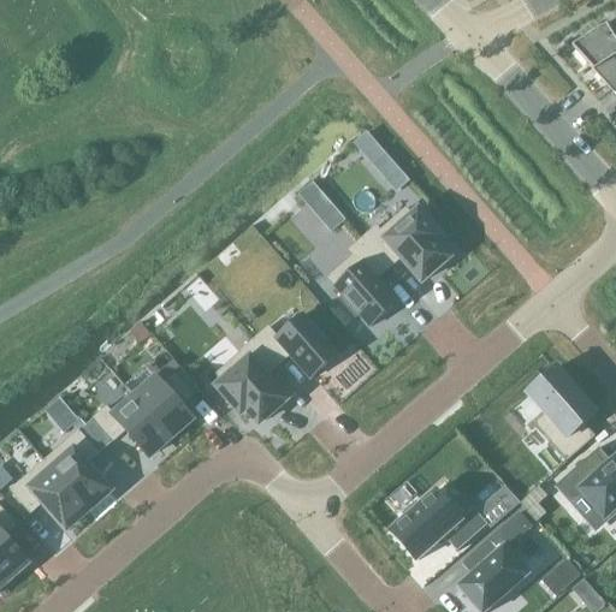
[(593,67),(614,55),(615,53),(615,16),(572,45),(593,67)]
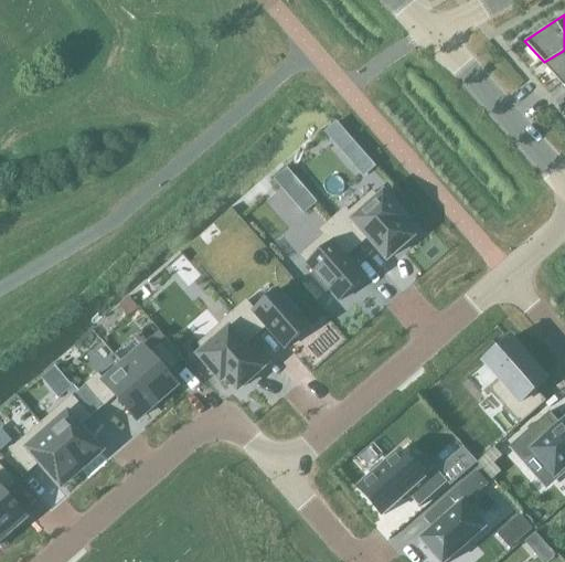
[(544,62),(561,81),(564,76),(564,53),(563,51),(544,62)]
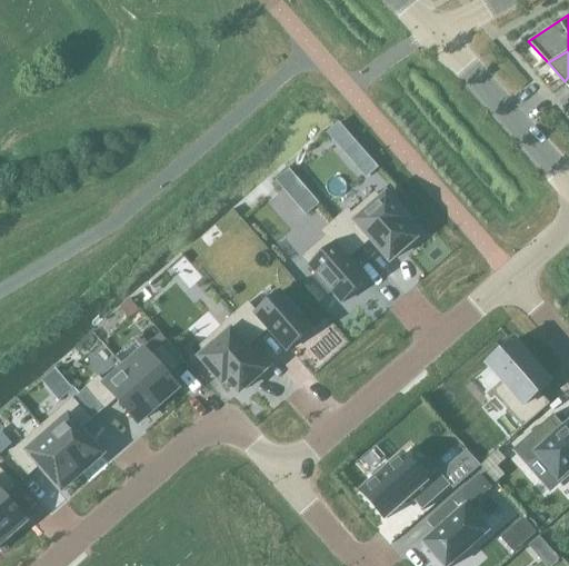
[(366,174),(377,164),(337,119),(326,129),(366,174)]
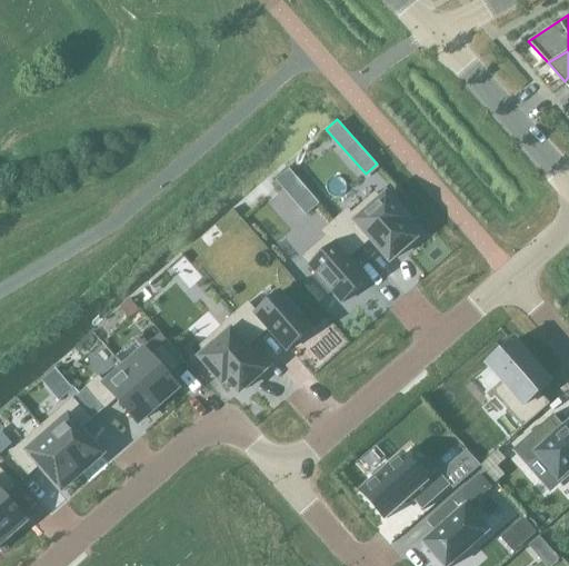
[(308,190),(296,200),(306,211),(318,201),(308,190)]
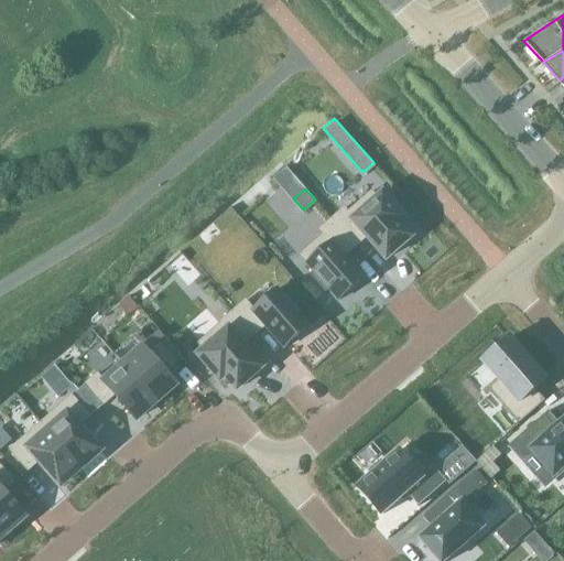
[(344,205),(332,216),(356,244),(367,234),(368,236),(368,237),(369,238),(370,237),(373,240),(372,241),(373,243),(386,256),(387,255),(388,256),(389,255),(388,254),(391,251),(392,251),(393,250),(392,250),(396,247),(397,248),(398,247),(397,246),(400,244),(401,244),(402,243),(401,243),(411,234),(399,220),(404,216),(400,211),(399,209),(398,209),(396,206),(397,206),(396,205),(394,205),(392,203),(392,202),(391,201),(390,201),(388,198),(389,197),(388,196),(387,196),(382,192),(377,196),(371,190),(348,211),(344,205)]
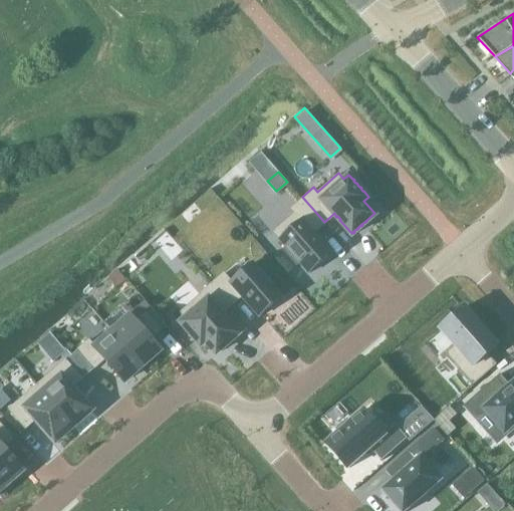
[(294,212),(273,231),(286,246),(283,249),(296,263),(299,261),(301,263),(300,263),(301,265),(302,264),(305,267),(304,268),(305,269),(306,269),(308,271),(309,270),(310,271),(311,269),(310,269),(315,265),(317,264),(316,264),(322,258),(323,259),(324,258),(324,257),(328,253),(329,254),(330,253),(330,252),(331,251),(313,231),(324,222),(302,197),(290,207),(294,212)]
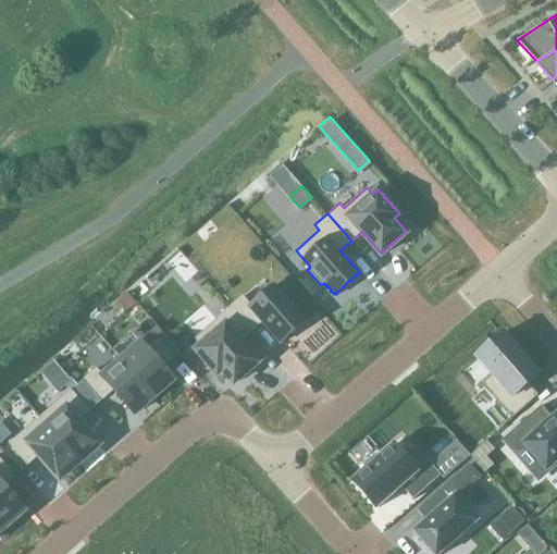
[(242,294),(230,305),(250,329),(262,319),(281,341),(282,340),(282,341),(283,340),(283,339),(288,334),(288,335),(289,333),(296,327),(297,328),(298,327),(297,325),(302,321),(304,322),(305,321),(304,320),(305,319),(302,317),(304,316),(302,315),(301,316),(298,312),(299,311),(298,310),(297,310),(295,308),(299,305),(285,290),(282,293),(273,283),(250,304),(242,294)]
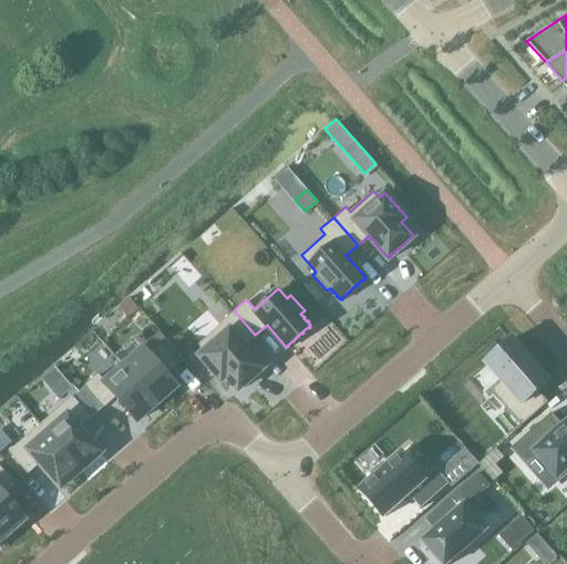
[(222,322),(198,344),(204,350),(199,355),(204,360),(203,360),(204,361),(205,361),(207,365),(208,366),(212,368),(210,369),(212,370),(213,370),(215,372),(215,373),(216,375),(222,379),(226,376),(233,383),(233,385),(234,385),(238,389),(247,380),(247,381),(249,380),(248,379),(251,377),(251,378),(254,376),(253,376),(256,372),(256,373),(258,372),(257,371),(260,369),(260,370),(263,369),(261,368),(263,367),(251,354),(251,352),(250,351),(249,352),(247,348),(246,346),(246,347),(244,345),(255,335),(234,310),(222,321),(222,322)]
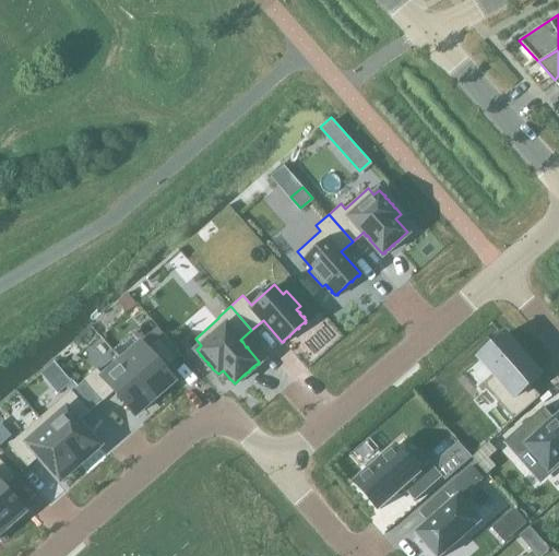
[(532,365),(503,332),(479,354),(495,373),(484,383),(513,417),(539,394),(522,374),(532,365)]
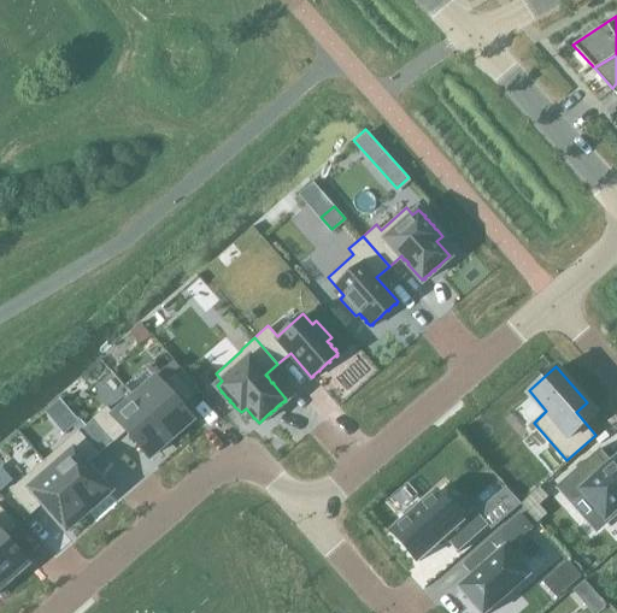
[(157,377),(134,396),(170,437),(171,435),(172,436),(174,435),(174,434),(177,431),(178,430),(178,429),(182,426),(182,428),(184,425),(183,425),(192,418),(181,405),(182,405),(182,404),(191,395),(192,396),(193,395),(192,395),(193,394),(172,371),(160,382),(157,377)]
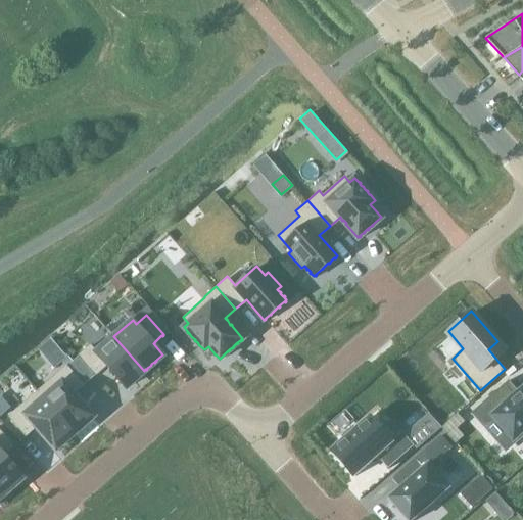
[(90,344),(79,353),(95,373),(96,373),(96,374),(105,365),(106,364),(108,367),(108,368),(108,369),(109,368),(114,374),(114,375),(114,376),(115,375),(126,386),(132,381),(133,381),(134,380),(134,379),(137,377),(139,376),(138,376),(141,373),(142,374),(143,373),(142,372),(144,371),(113,336),(96,351),(90,344)]
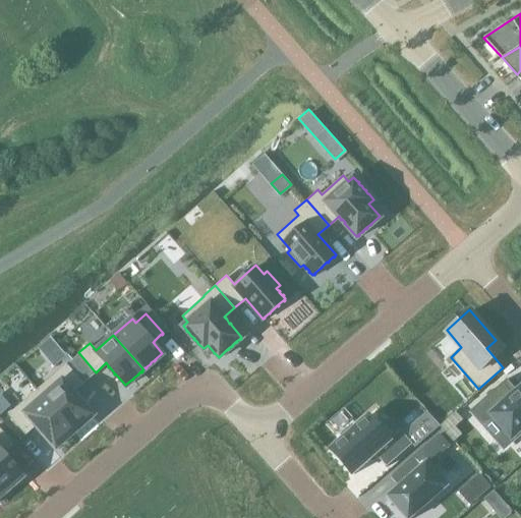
[(66,363),(38,389),(73,430),(75,428),(76,429),(77,428),(76,427),(79,424),(80,425),(81,424),(81,423),(84,421),(85,420),(93,414),(81,402),(82,401),(81,400),(80,401),(77,398),(78,397),(77,396),(76,396),(72,392),(73,391),(82,383),(66,363)]
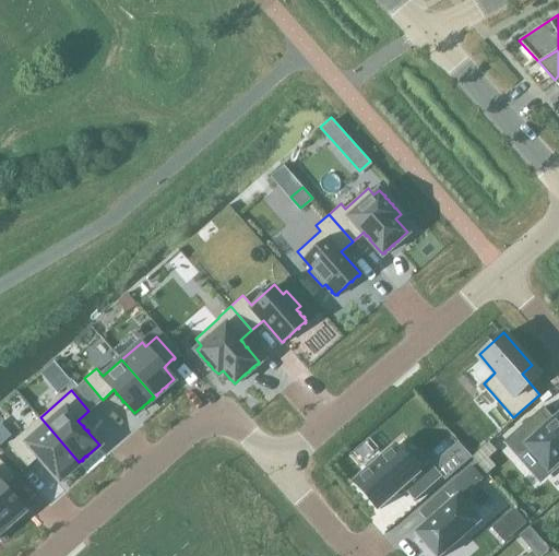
[(558,413),(550,422),(540,410),(544,406),(543,405),(502,440),(503,442),(507,439),(518,452),(526,445),(548,470),(558,460),(558,413)]
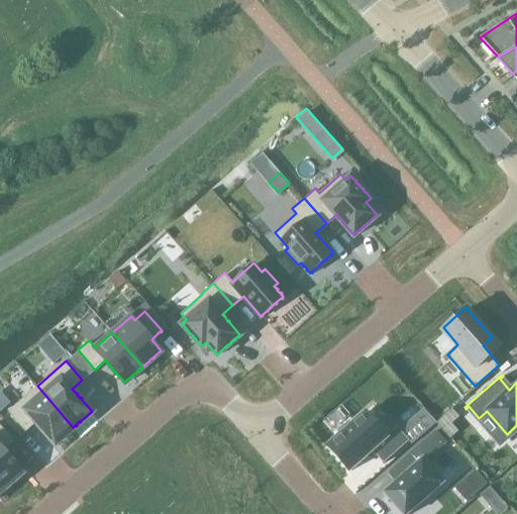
[(37,386),(8,410),(25,429),(26,429),(35,421),(34,421),(35,420),(39,425),(38,425),(40,427),(40,426),(43,429),(42,430),(43,431),(44,431),(55,442),(62,437),(63,437),(64,436),(63,435),(66,433),(67,433),(68,432),(71,429),(71,430),(73,429),(72,428),(73,427),(37,386)]
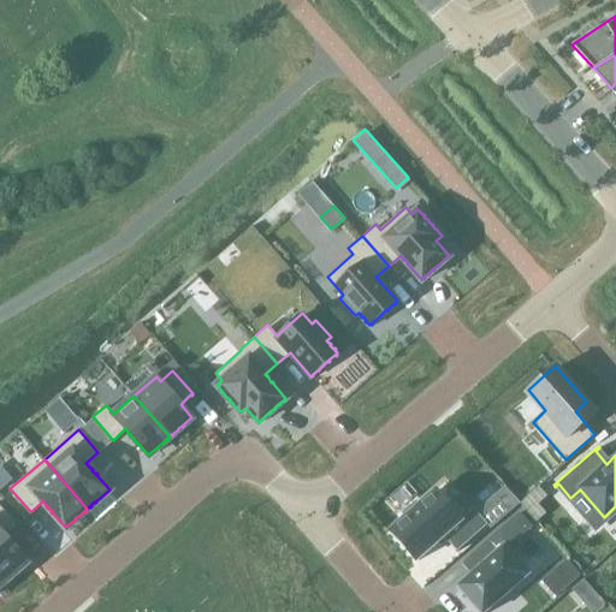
[(474,509),(473,506),(458,518),(433,489),(419,503),(416,499),(410,504),(402,511),(404,515),(394,524),(390,528),(416,559),(421,556),(440,538),(444,535),(456,550),(487,523),(490,526),(519,501),(503,483),(474,509)]
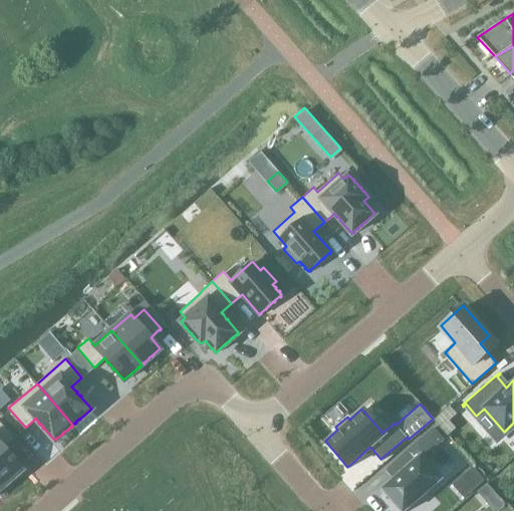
[(456,413),(448,405),(434,418),(447,434),(455,427),(448,420),(456,413)]
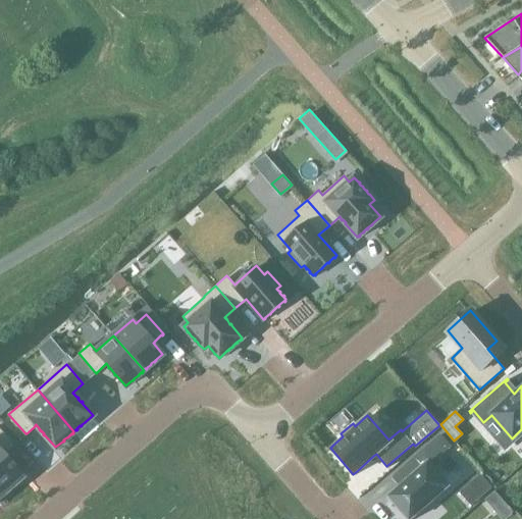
[(0,428),(0,486),(4,491),(5,490),(6,491),(7,490),(7,489),(10,486),(10,487),(12,486),(11,485),(14,483),(15,483),(16,482),(15,481),(22,476),(12,464),(13,464),(12,463),(11,464),(6,458),(7,457),(6,456),(5,457),(3,454),(3,453),(4,454),(13,446),(12,445),(13,445),(0,428)]
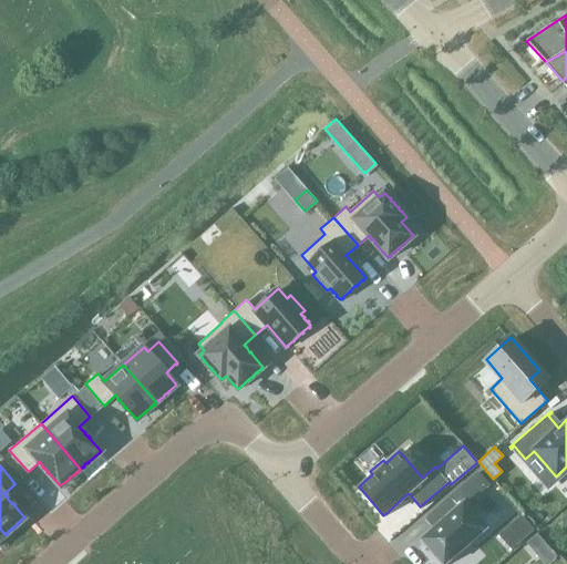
[(433,527),(420,540),(441,563),(445,563),(486,527),(466,504),(490,484),(477,471),(424,518),(433,527)]
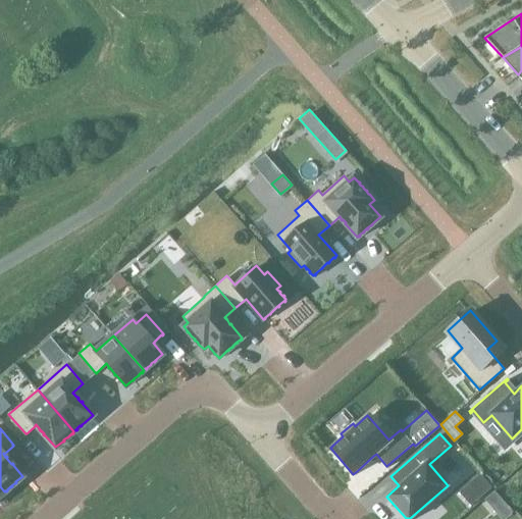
[(467,484),(478,498),(490,486),(479,473),(467,484)]
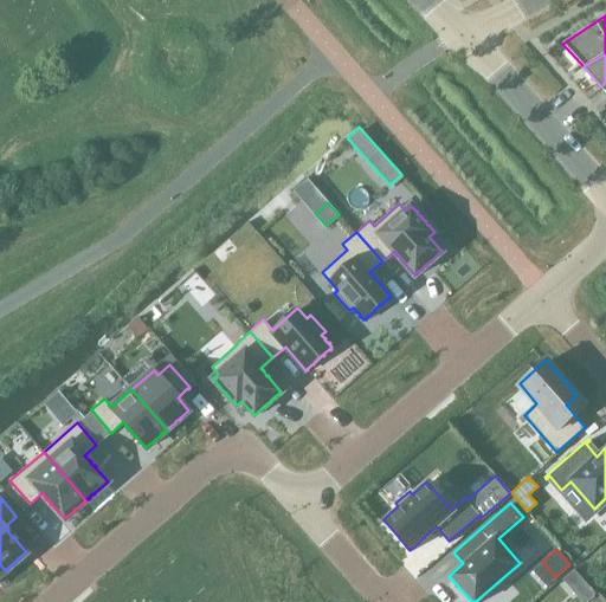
[(582,578),(573,568),(562,577),(572,588),(582,578)]
